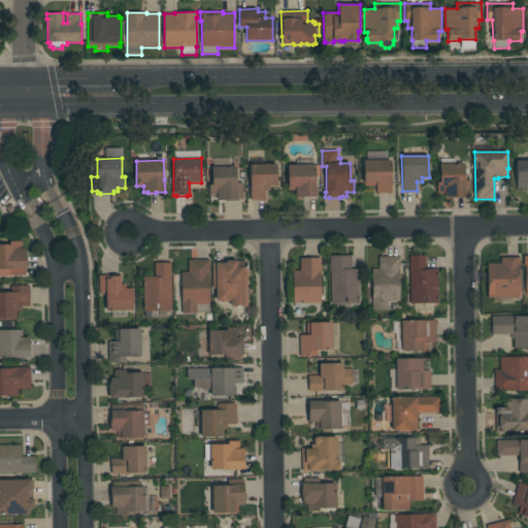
[(391,160),(392,193),(376,193),(376,186),(364,186),(363,161),(391,160)]
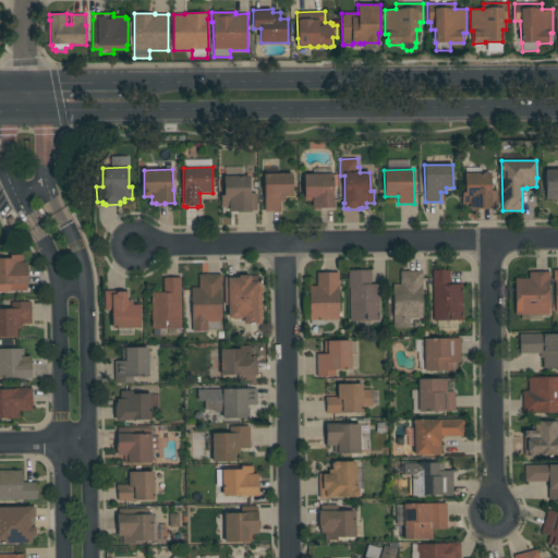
[(557,169),(557,199),(546,199),(546,170),(557,169)]
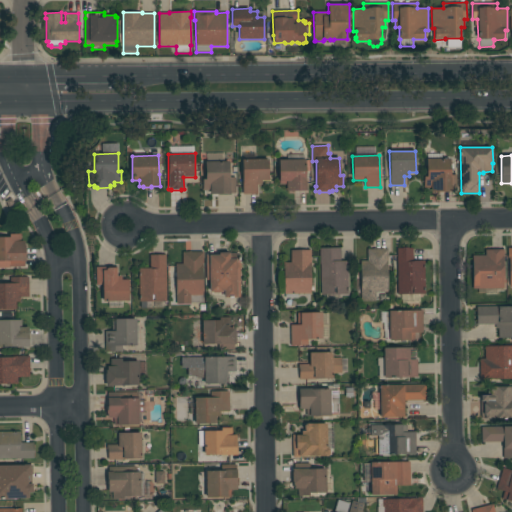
[(268,159),(269,180),(261,181),(261,185),(257,185),(257,194),(243,194),(242,160),(268,159)]
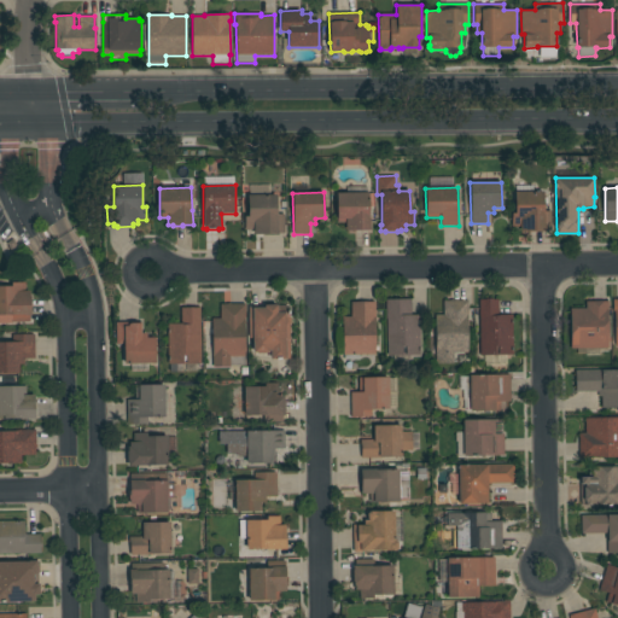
[(368,192),(369,200),(371,200),(371,207),(369,207),(369,216),(371,231),(347,231),(347,223),(337,223),(337,193),(368,192)]
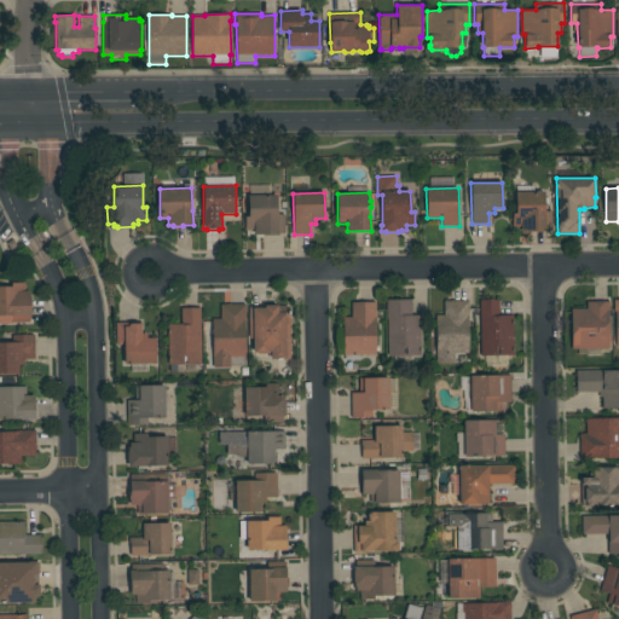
[(544,192),(544,212),(551,212),(553,230),(547,230),(547,232),(526,232),(521,232),(521,227),(513,227),(513,214),(516,214),(516,192),(544,192)]
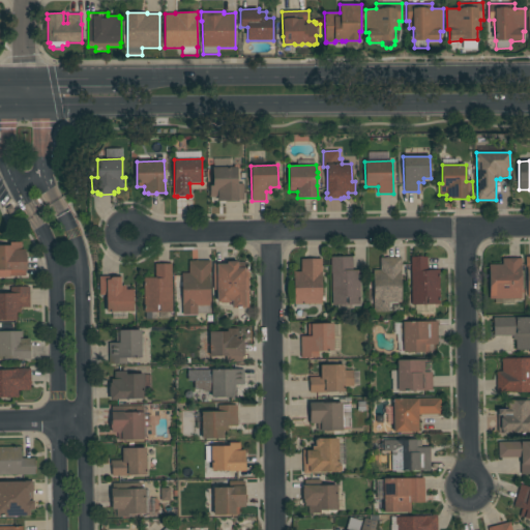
[(237,168),(238,183),(243,183),(243,200),(238,200),(238,202),(226,202),(226,201),(218,201),(218,197),(210,197),(210,185),(213,185),(213,168),(237,168)]
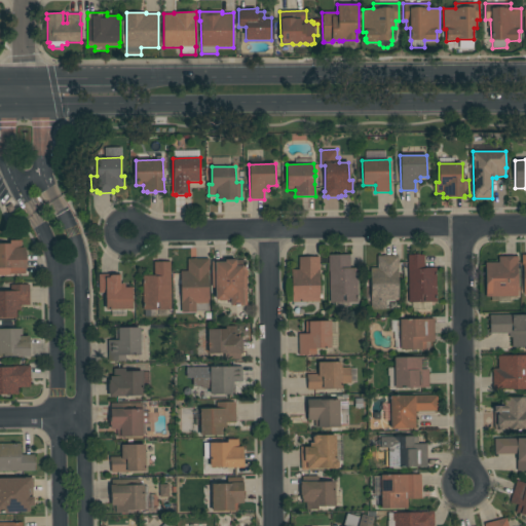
[(10,274),(10,275),(0,275),(0,243),(10,243),(10,240),(22,240),(22,248),(25,248),(25,252),(27,252),(27,268),(25,268),(25,273),(10,274)]
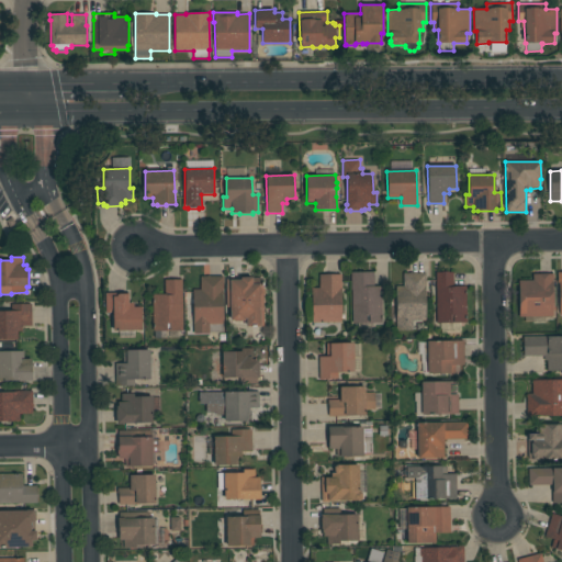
[(436,272),(441,272),(441,271),(448,271),(448,272),(453,272),(453,287),(465,287),(467,323),(437,323),(436,272)]
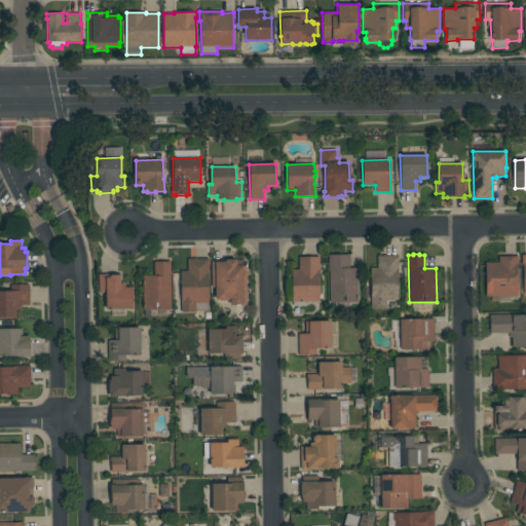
[(349,255),(350,268),(357,268),(358,302),(330,303),(329,271),(328,255),(349,255)]
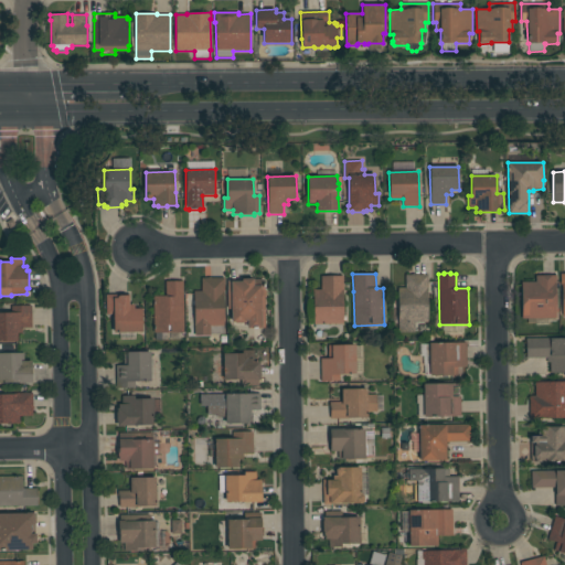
[(398,288),(406,288),(405,275),(412,275),(412,274),(415,274),(415,275),(428,275),(428,289),(427,289),(428,322),(415,322),(415,332),(398,332),(398,288)]
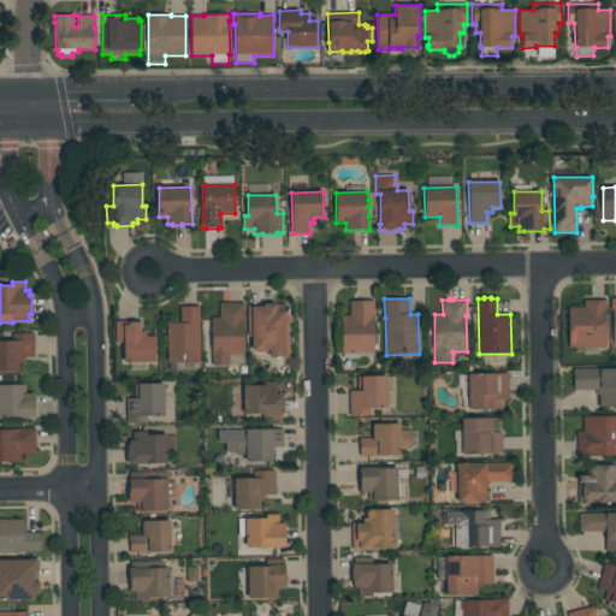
[(374,301),(374,317),(374,344),(377,344),(377,349),(374,349),(374,353),(357,354),(357,359),(343,359),(343,354),(342,315),(350,315),(349,301),(374,301)]
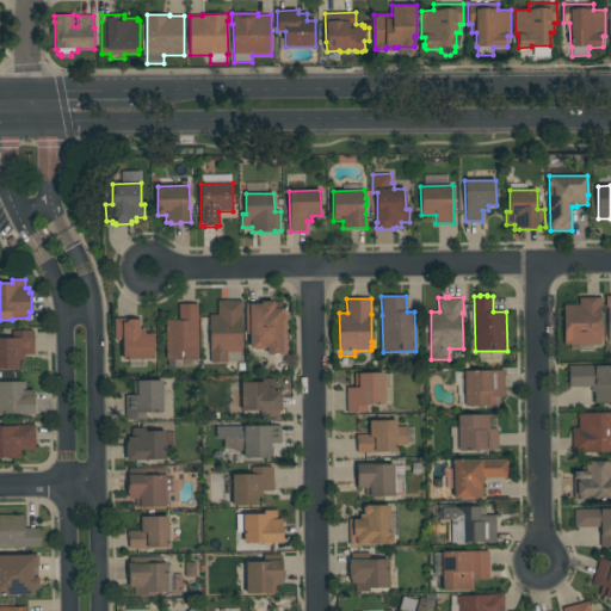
[(579,304),(579,298),(602,298),(602,344),(565,345),(565,306),(579,304)]
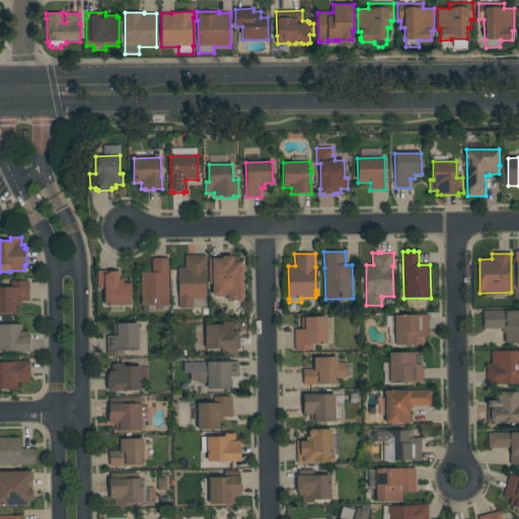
[(178,293),(177,293),(177,284),(178,284),(178,268),(186,268),(184,255),(191,255),(191,254),(194,254),(194,255),(206,254),(207,272),(206,272),(206,307),(193,307),(193,308),(179,308),(178,293)]
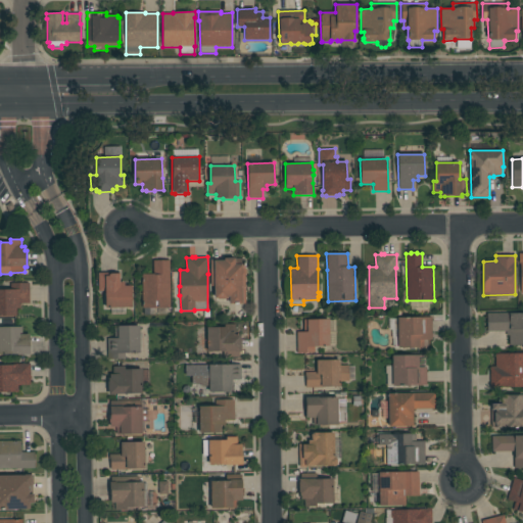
[(224,259),(224,258),(235,257),(235,258),(244,258),(244,268),(246,270),(246,273),(245,274),(245,304),(229,304),(229,296),(228,297),(228,298),(225,298),(225,299),(218,299),(218,298),(215,298),(214,286),(210,286),(210,259),(224,259)]
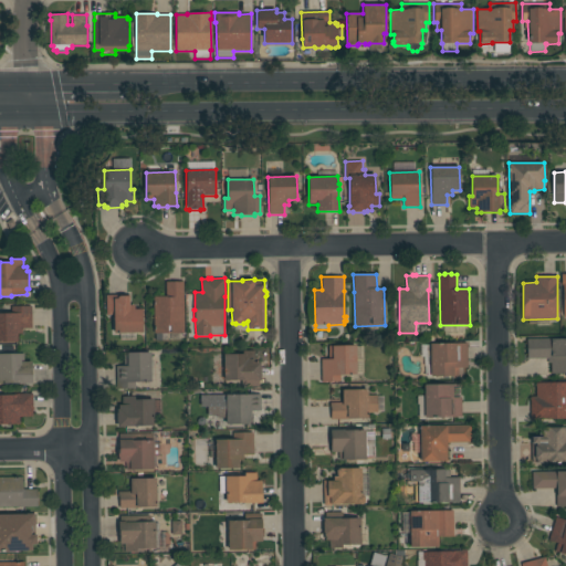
[(185,333),(167,334),(167,341),(156,341),(156,333),(154,333),(154,296),(166,296),(166,282),(184,282),(185,333)]
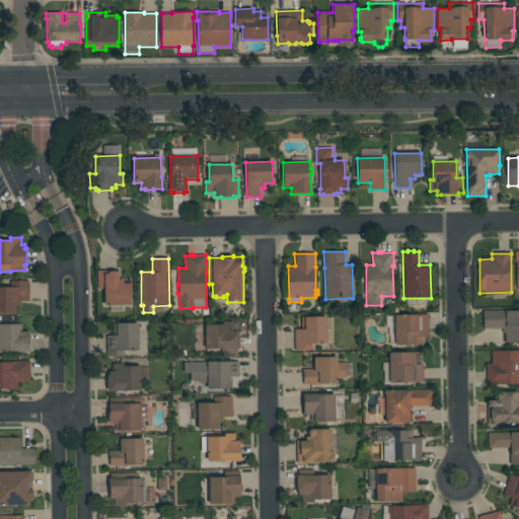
[(119,270),(119,272),(119,280),(124,280),(124,284),(131,283),(131,305),(104,306),(104,289),(97,289),(97,271),(119,270)]
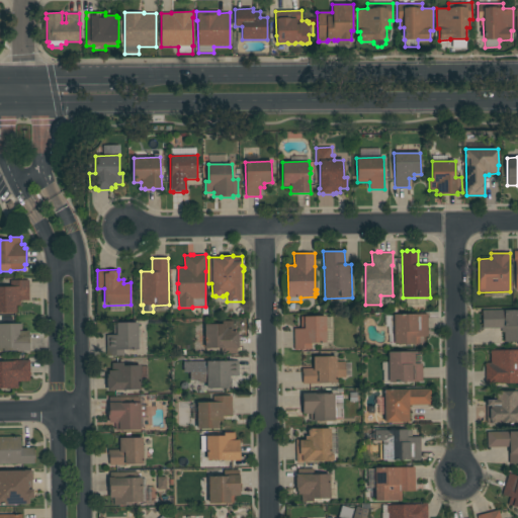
[(0,287),(11,287),(10,280),(28,280),(29,300),(20,300),(20,306),(16,306),(16,314),(0,314),(0,287)]
